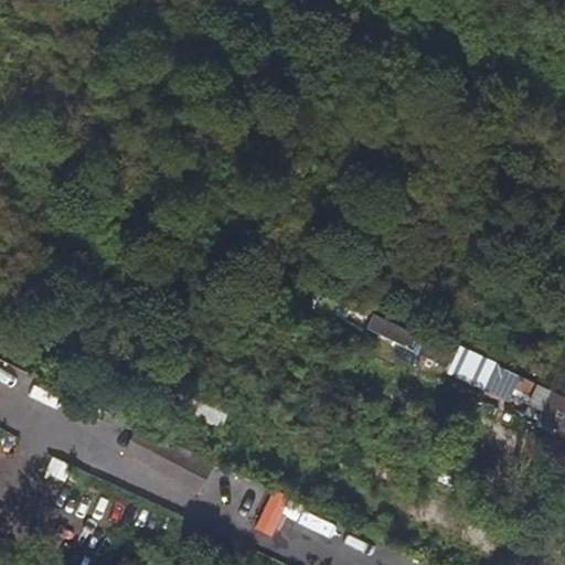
[(396,351),(434,365),(441,345),(404,331),(396,351)]
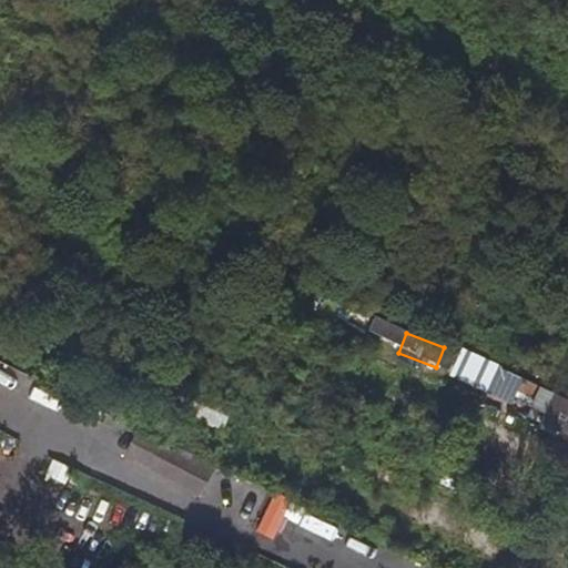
[(220,430),(232,406),(198,388),(185,413),(220,430)]
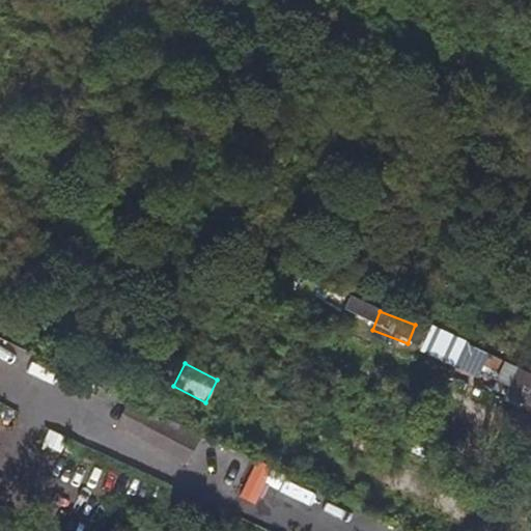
[(503,399),(530,412),(530,372),(519,367),(503,399)]
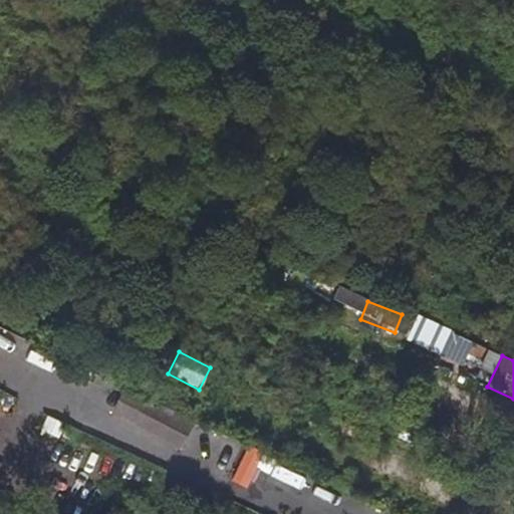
[(121,387),(108,416),(182,447),(194,418),(121,387)]
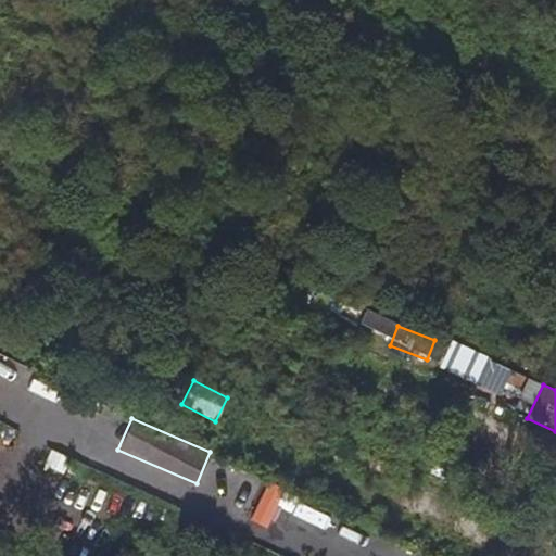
[(63,471),(68,457),(50,450),(45,465),(63,471)]
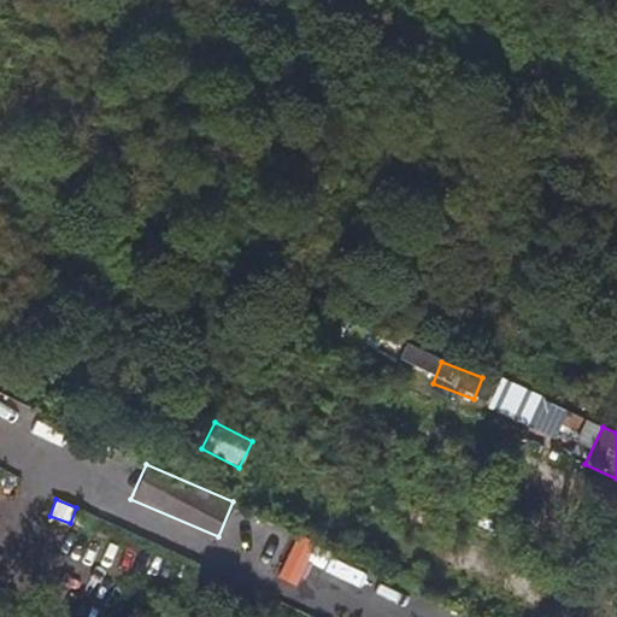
[(295,585),(313,540),(293,533),(276,577),(295,585)]
